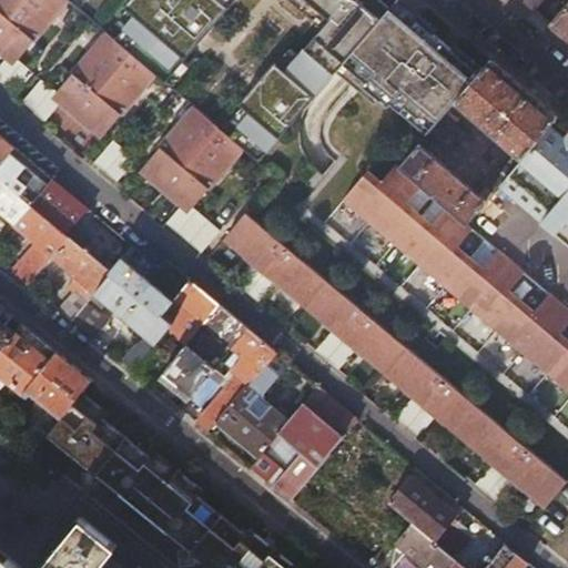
[(0,0),(0,12),(9,20),(24,0),(0,0)]
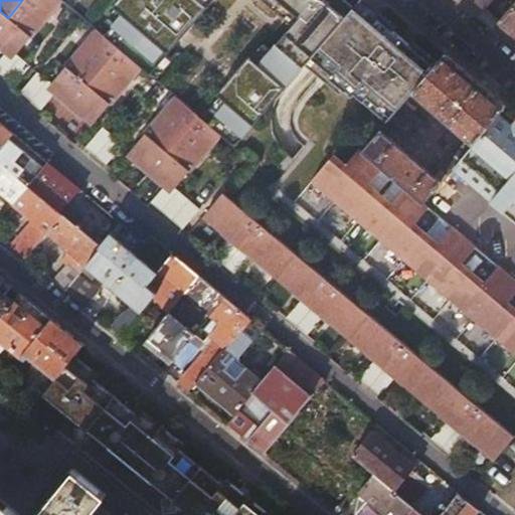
[(51,16),(63,1),(62,0),(22,0),(8,18),(30,36),(32,38),(47,19),(41,15),(45,11),(51,16)]
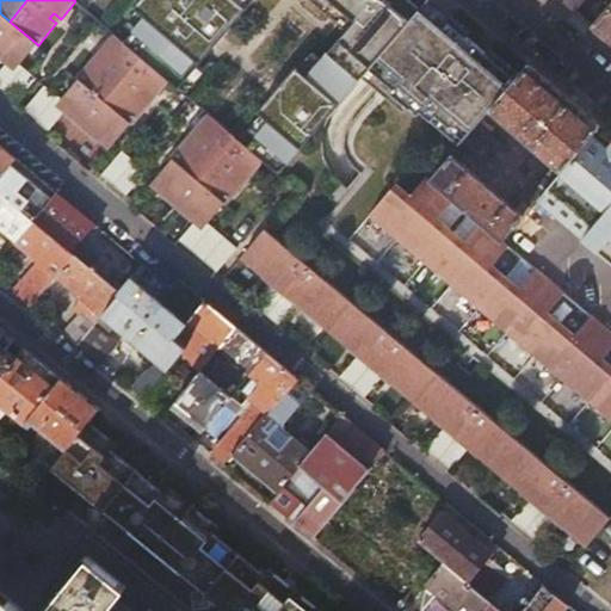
[(158,0),(123,41),(142,57),(171,81),(179,90),(253,0),(335,0),(356,17),(247,146),(264,160),(279,174),(369,68),(420,7),(425,0),(158,0)]
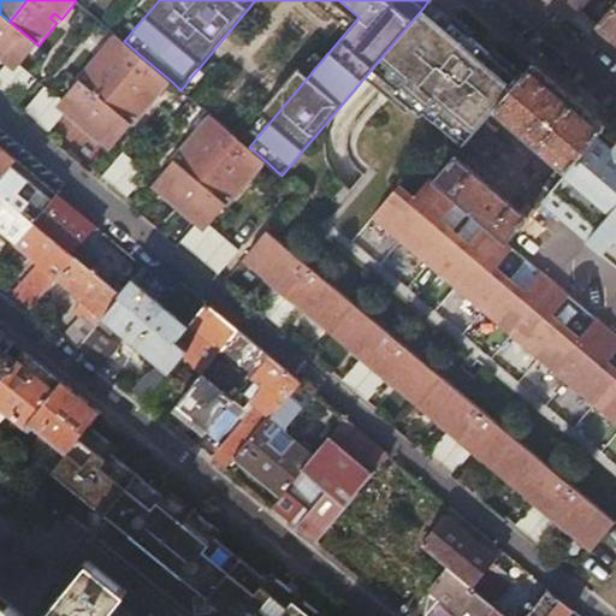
[(568,0),(580,10),(588,0),(568,0)]
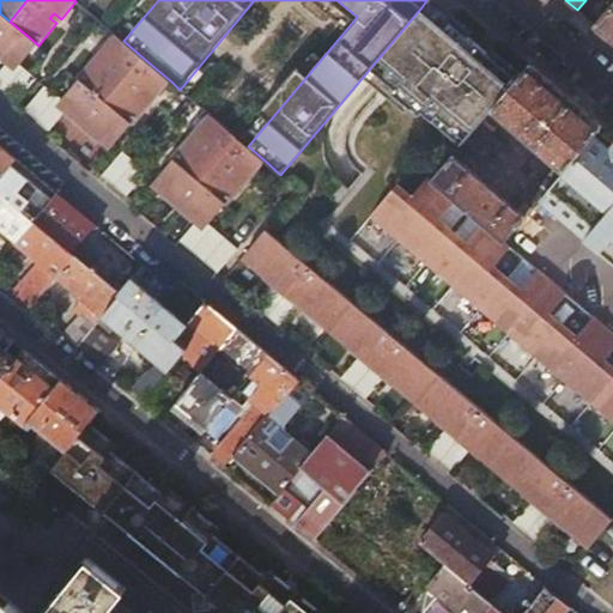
[(612,4),(595,25),(612,40),(612,4)]
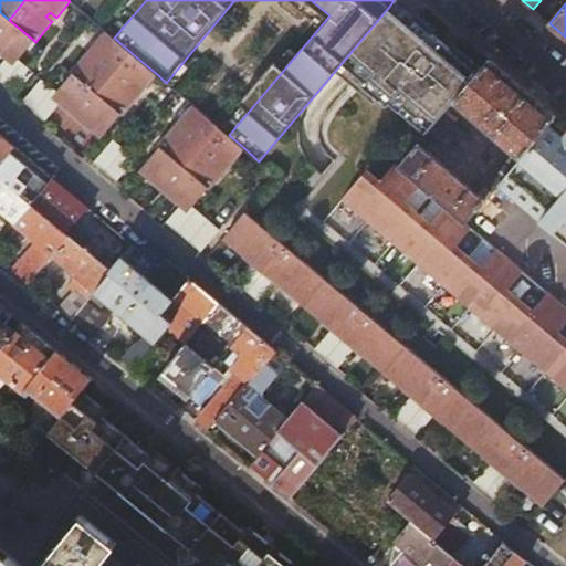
[(412,27),(389,7),(342,63),(364,81),(362,84),(388,106),(391,104),(427,134),(429,130),(444,113),(454,101),(479,73),(418,21),(412,27)]
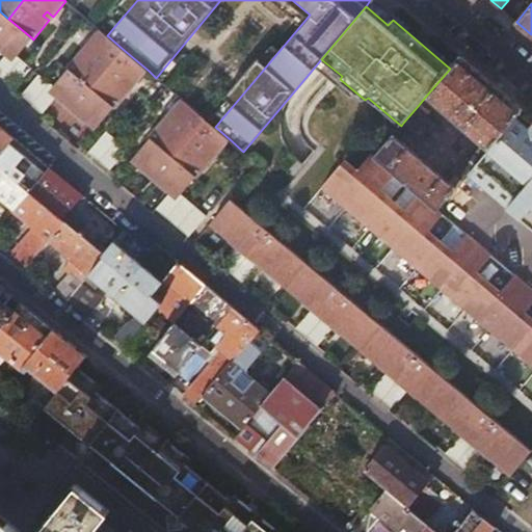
[(16,55),(31,37),(8,19),(0,11),(0,50),(5,54),(9,49),(16,55)]
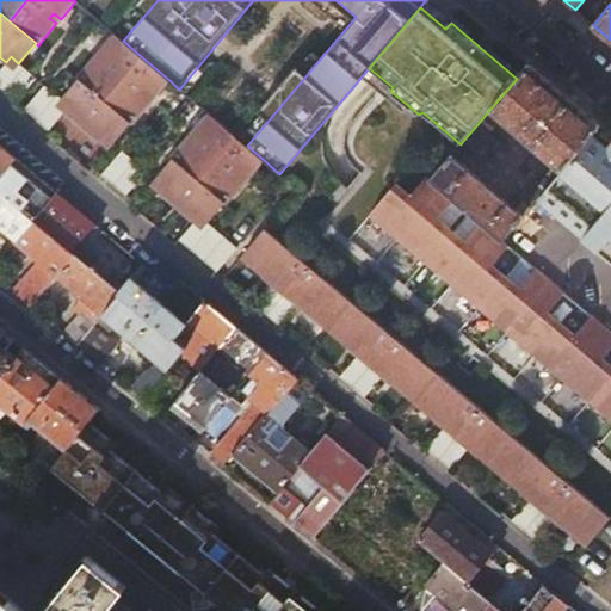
[(49,18),(56,23),(61,19),(54,13),(49,18)]
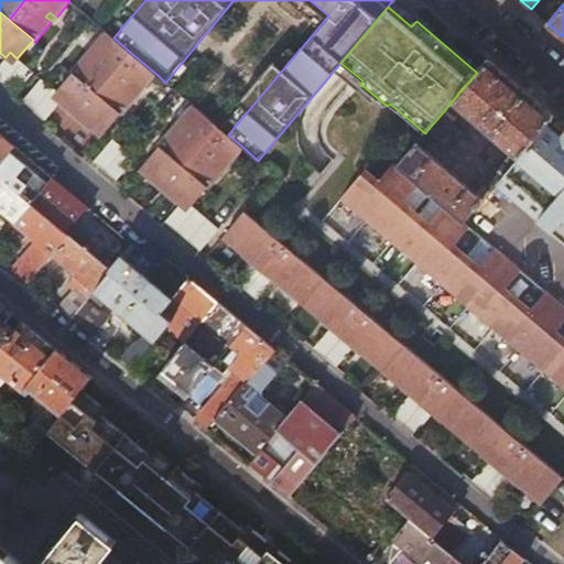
[(97,94),(131,53),(114,38),(106,32),(93,49),(98,53),(94,57),(88,53),(72,73),(73,74),(97,94)]
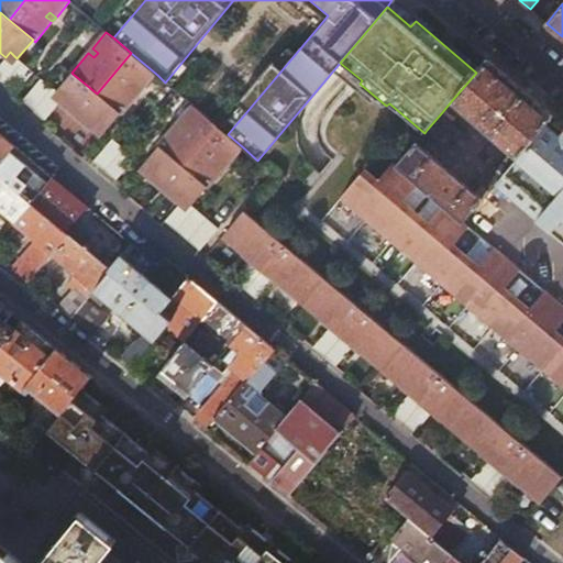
[(98,53),(92,48),(88,53),(94,57),(98,53)]
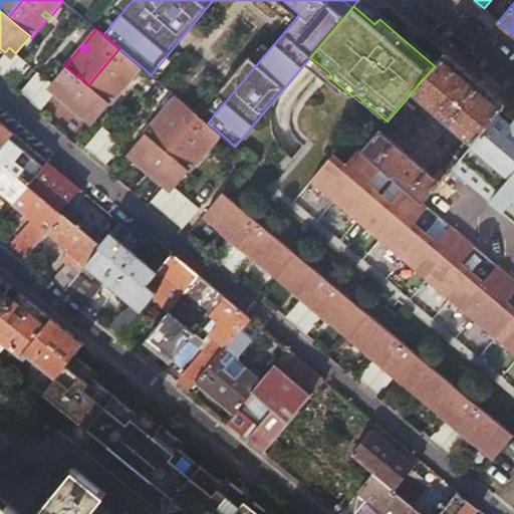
[(19,56),(15,53),(9,47),(5,52),(0,57),(0,73),(3,76),(19,56)]
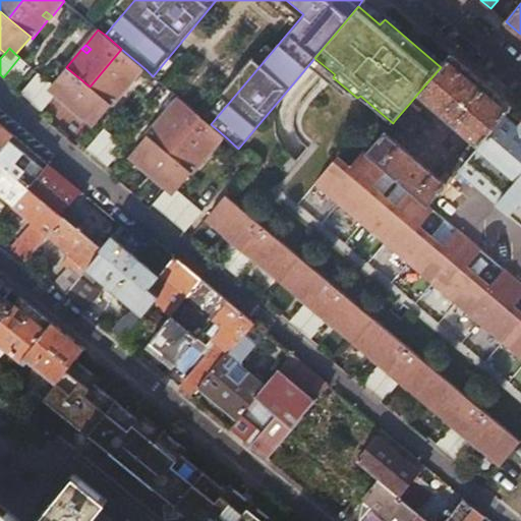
[(132,84),(146,69),(121,49),(90,87),(111,106),(113,107),(129,89),(123,84),(127,80),(132,84)]
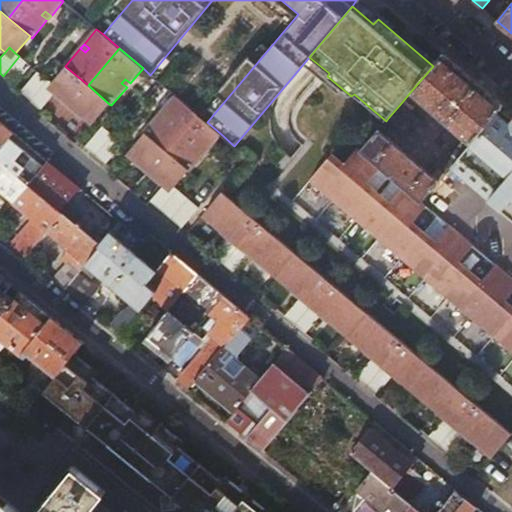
[(467,137),(471,141),(487,123),(503,104),(443,54),(433,66),(411,91),(467,137)]
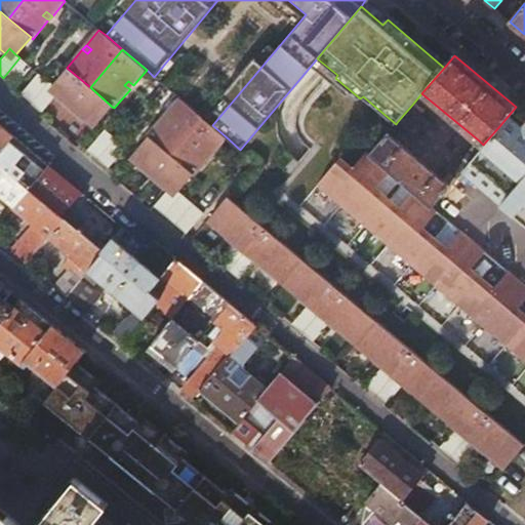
[(112,107),(90,87),(68,69),(53,86),(61,92),(55,98),(69,109),(73,104),(77,107),(73,112),(86,123),(90,118),(97,124),(112,107)]
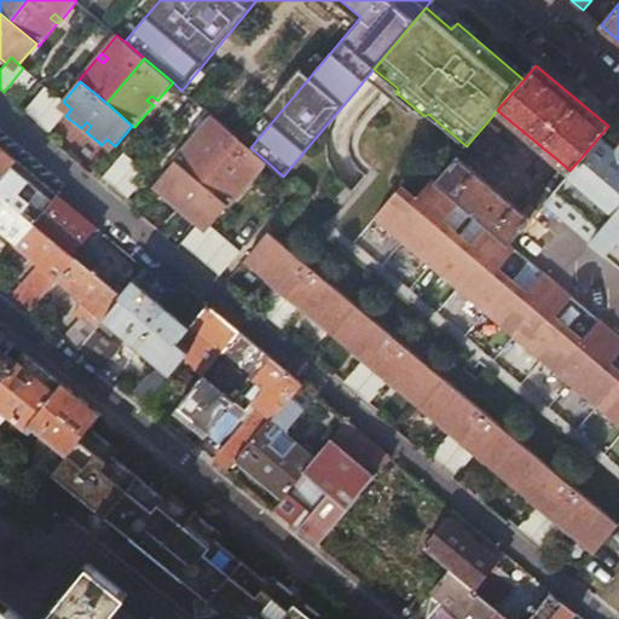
[(25,111),(38,122),(58,98),(46,88),(25,111)]
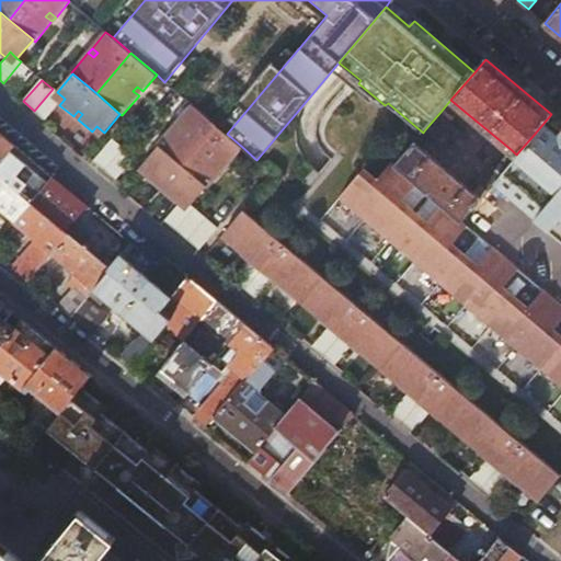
[(133,91),(139,95),(142,91),(137,87),(133,91)]
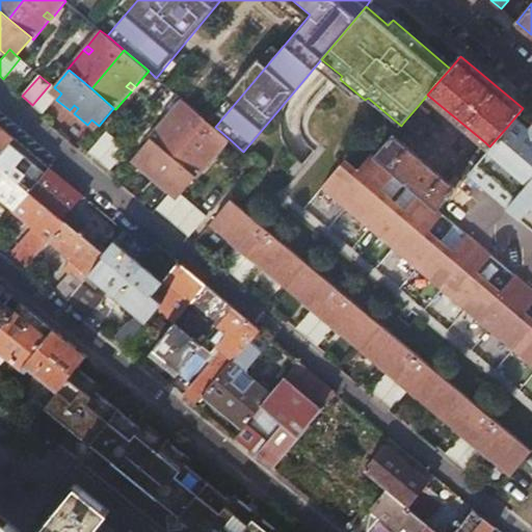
[(61,94),(54,87),(50,84),(32,105),(44,114),(56,100),(61,94)]
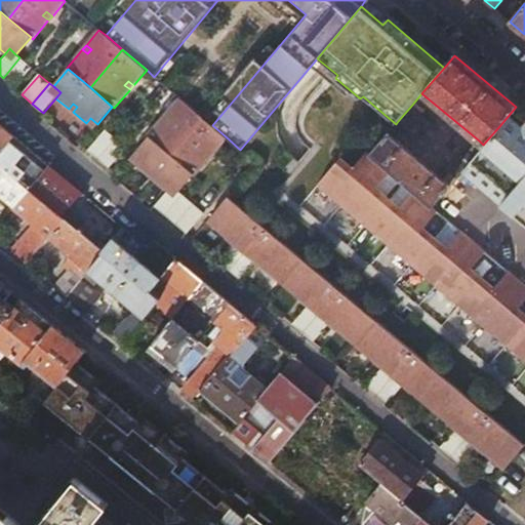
[(170,156),(203,117),(179,97),(166,114),(171,118),(168,122),(162,117),(147,135),(149,137),(170,156)]
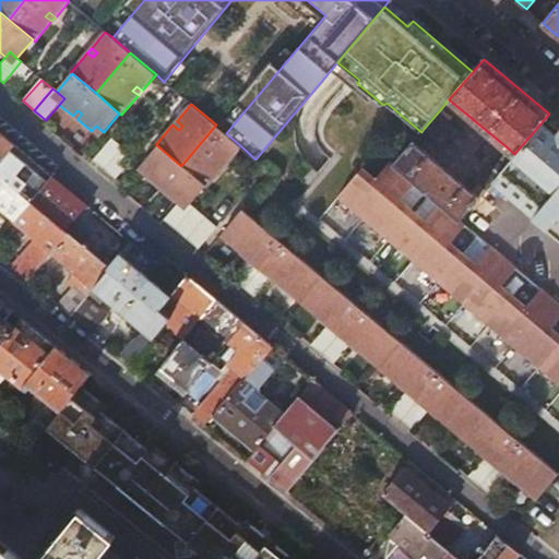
[(73,116),(78,119),(82,114),(78,110),(73,116)]
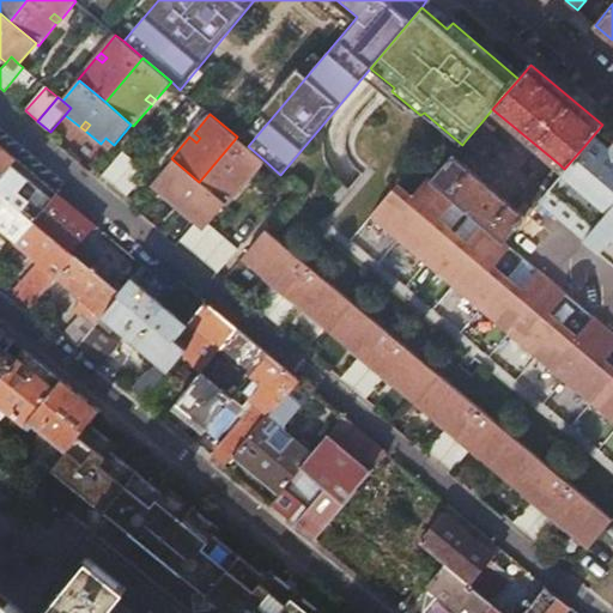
[(481,122),(465,141),(489,163),(505,143),(481,122)]
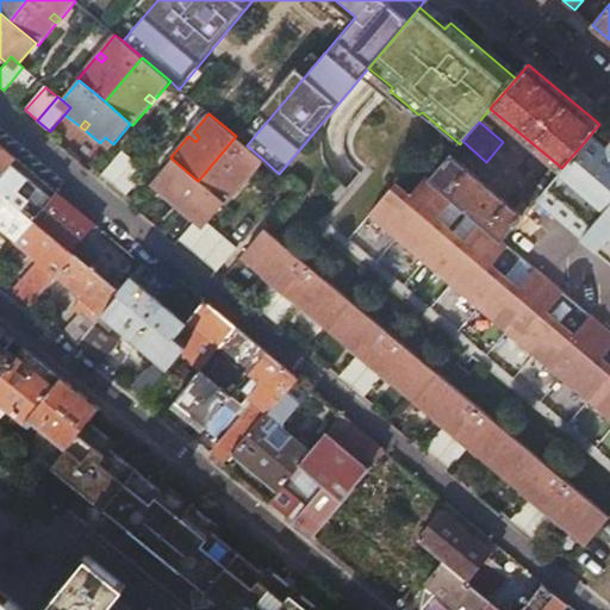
[(609,132),(599,124),(580,147),(598,163),(609,149),(609,132)]
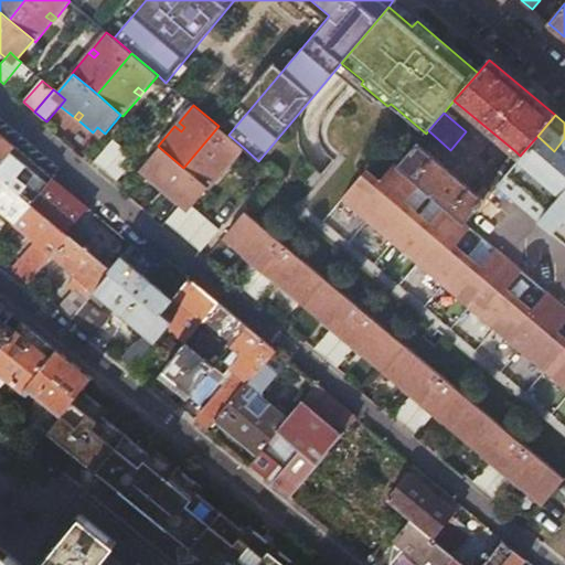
[(184,127),(179,123),(174,126),(181,131),(184,127)]
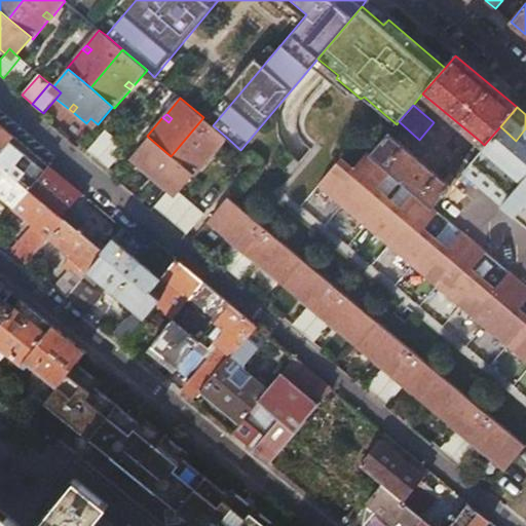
[(214,154),(227,138),(213,125),(203,117),(171,156),(193,175),(194,176),(210,158),(204,153),(209,149),(214,154)]
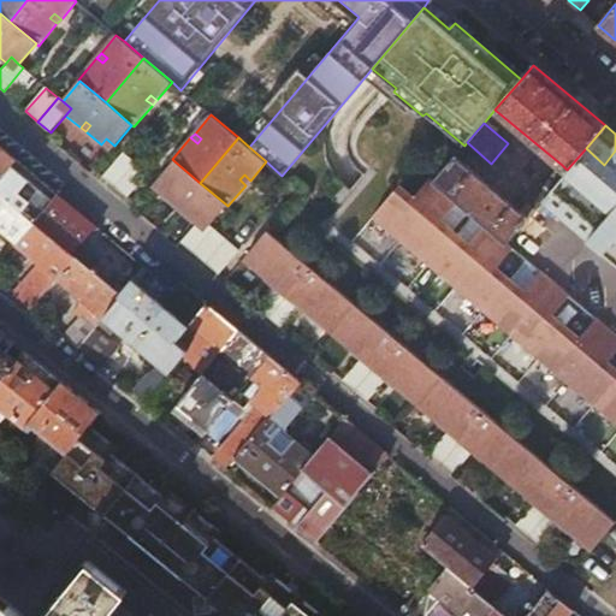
[(0,178),(17,158),(7,149),(0,142),(0,178)]
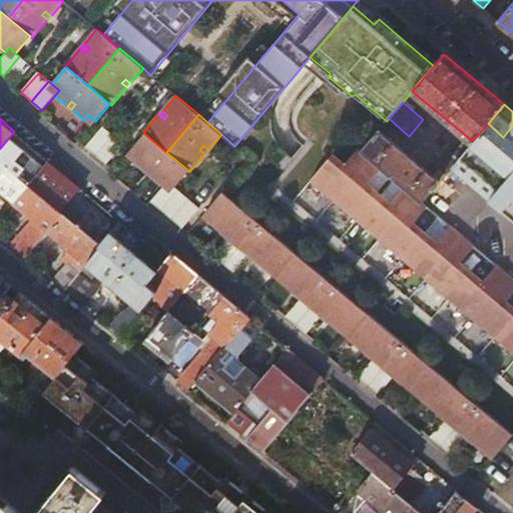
[(449,168),(512,221),(512,125),(503,137),(488,123),(472,141),(449,168)]
